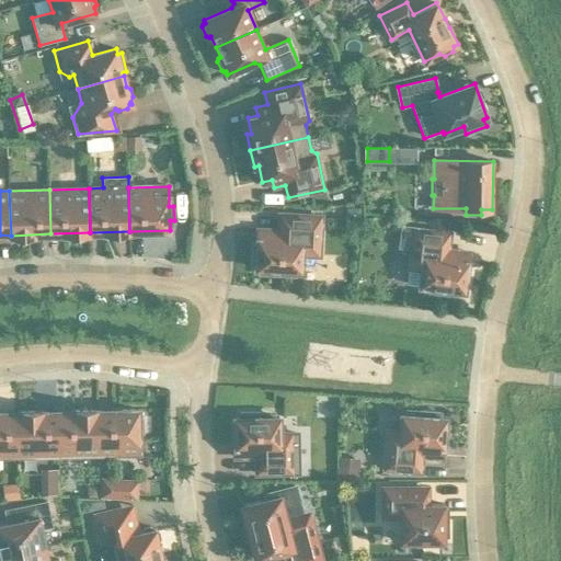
[(259,229),(258,239),(258,245),(255,245),(254,262),(256,262),(256,268),(262,268),(261,274),(282,275),(282,270),(300,271),(301,254),(319,255),(321,216),(281,214),(279,230),(259,229)]
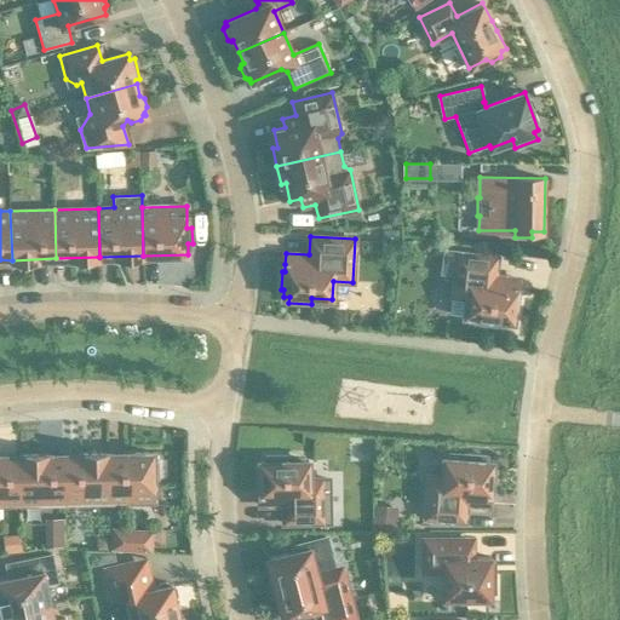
[(518,279),(509,277),(495,276),(497,258),(446,252),(445,271),(455,273),(451,314),(484,319),(483,323),(506,327),(507,321),(514,321),(514,315),(517,315),(518,297),(516,297),(518,279)]
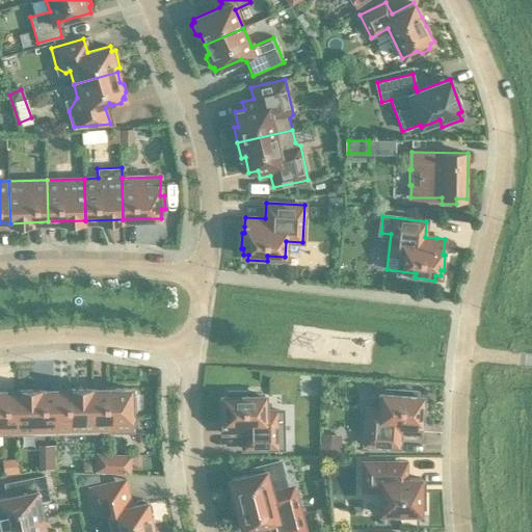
[(92,389),(55,390),(56,431),(94,431),(92,389)]
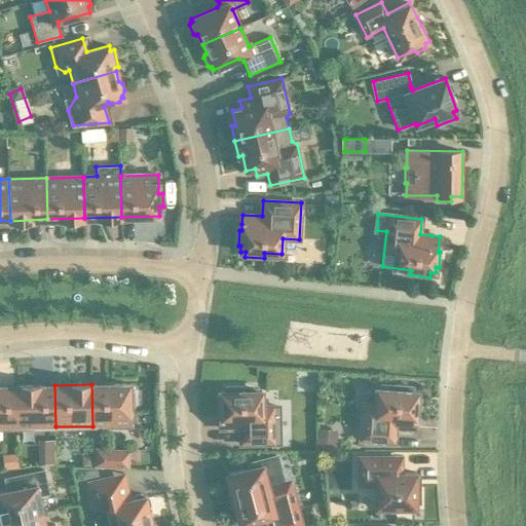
[(129,384),(91,384),(92,426),(130,425),(129,406),(134,406),(134,392),(129,392),(129,384)]
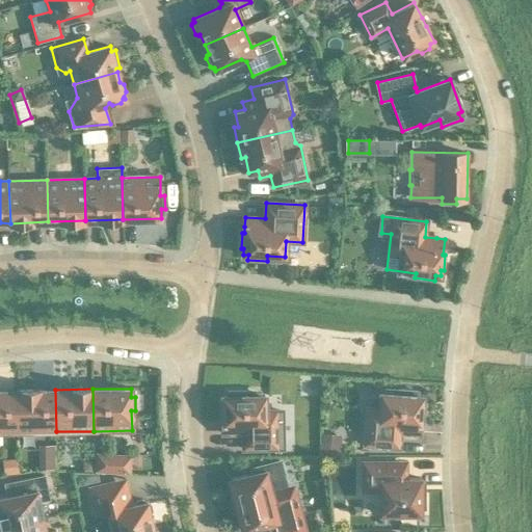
[(0,432),(18,432),(18,391),(0,390),(0,432)]
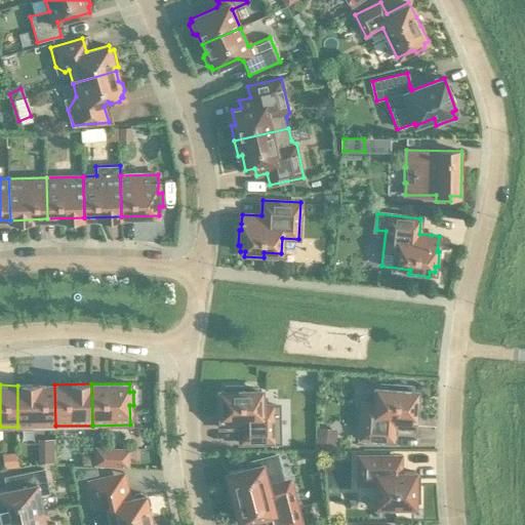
[(55,426),(54,385),(17,386),(17,427),(55,426)]
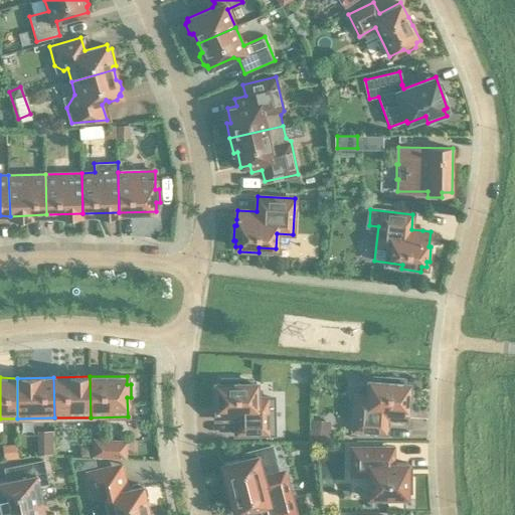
[(406,419),(407,410),(407,405),(410,405),(411,389),(408,389),(409,384),(404,383),(404,378),(385,377),(385,382),(368,381),(367,396),(356,395),(353,431),(386,434),(387,418),(406,419)]
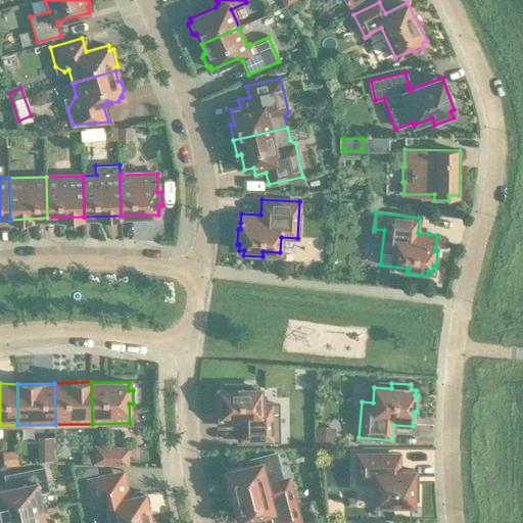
[(220,426),(228,426),(239,425),(240,441),(278,440),(278,403),(260,405),(260,389),(219,389),(220,395),(217,395),(217,411),(220,411),(220,426)]
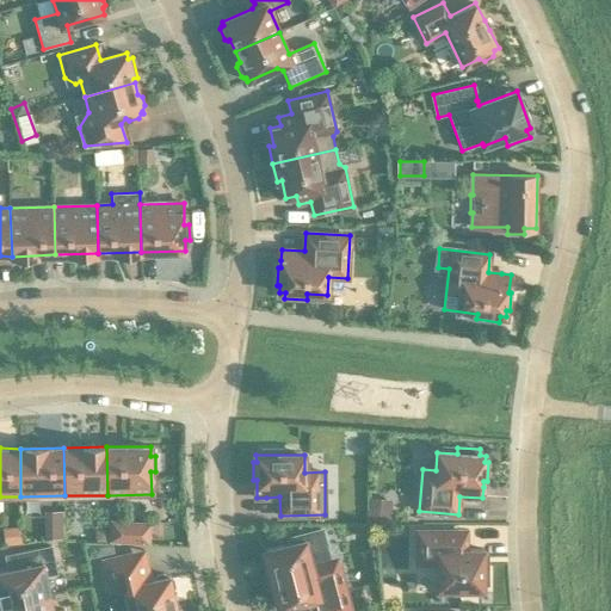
[(368,524),(390,525),(393,499),(370,498),(368,524)]
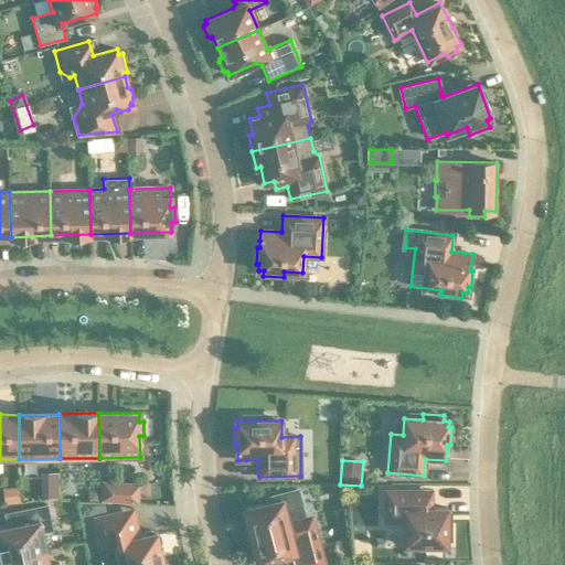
[(138,502),(139,484),(104,482),(103,500),(138,502)]
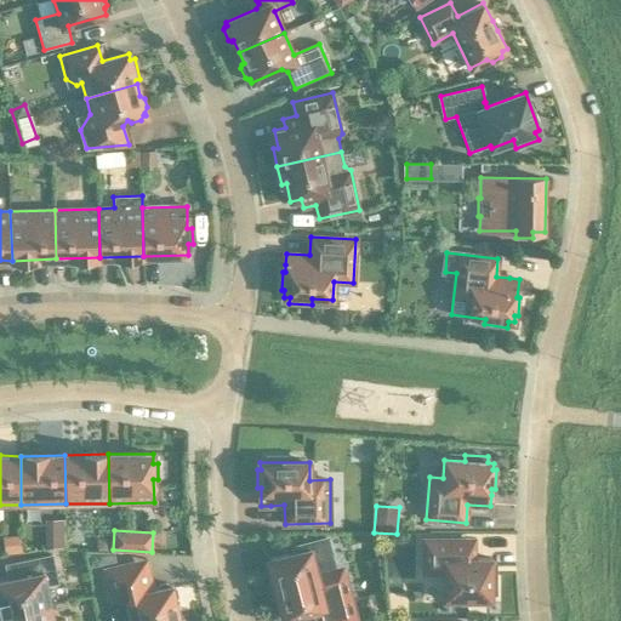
[(357,620),(343,568),(335,570),(326,539),(295,547),(296,553),(267,560),(273,581),(273,585),(277,584),(279,593),(275,594),(277,597),(283,619),(311,611),(313,620),(357,620)]
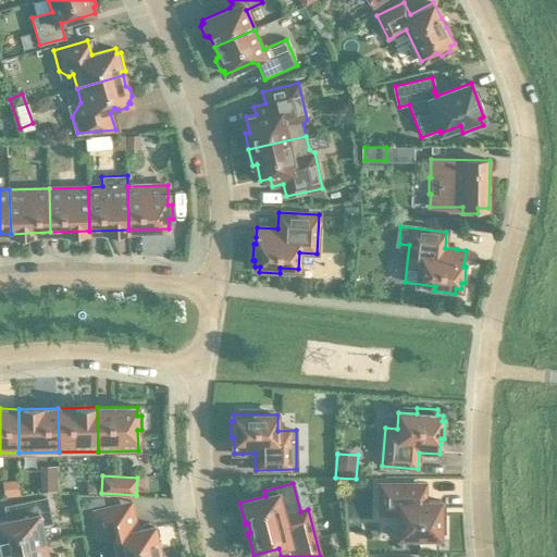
[(428,483),(415,483),(380,483),(380,514),(397,514),(397,537),(420,537),(420,542),(436,542),(436,537),(441,537),(441,533),(445,533),(445,517),(441,517),(441,500),(428,500),(428,483)]
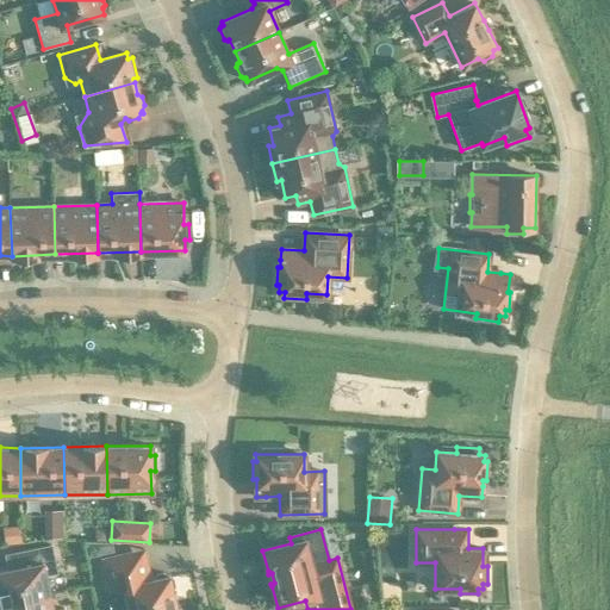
[(110,542),(83,541),(87,558),(114,551),(112,542),(110,542)]
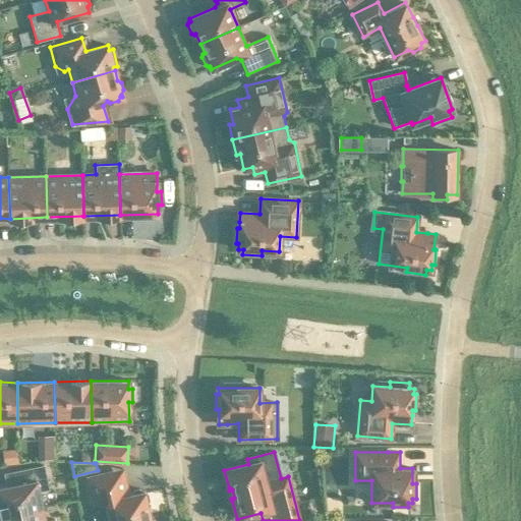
[(0,515),(42,507),(39,490),(49,488),(44,465),(13,472),(15,484),(0,486),(0,515)]
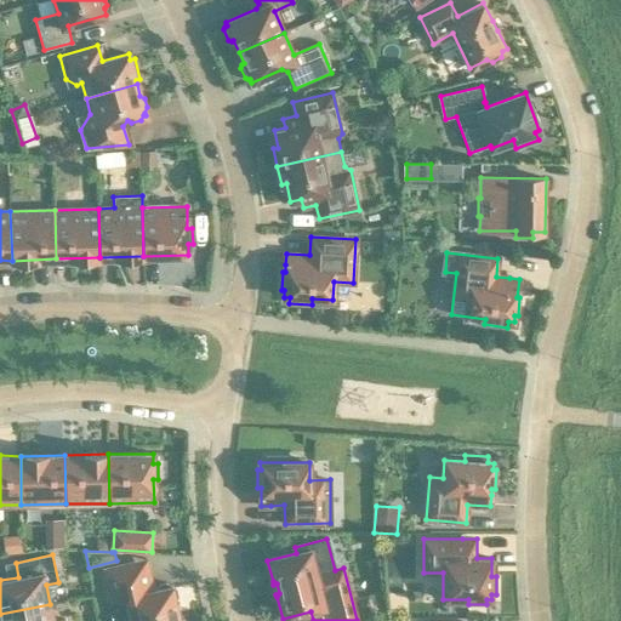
[(130,620),(159,620),(180,616),(176,599),(178,596),(176,588),(172,586),(172,585),(171,585),(167,582),(160,585),(158,588),(141,592),(135,562),(104,569),(112,600),(125,597),(130,620)]
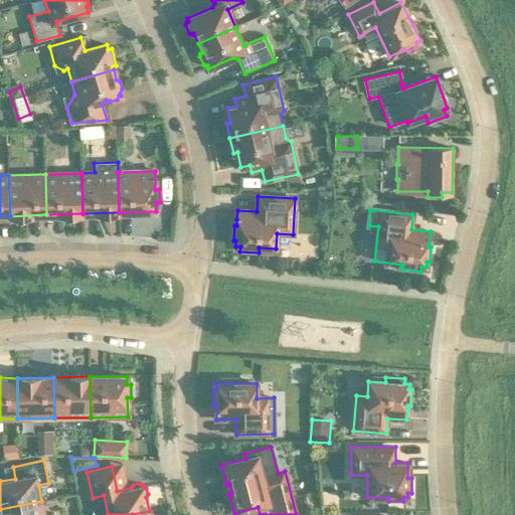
[(44,514),(41,501),(0,509),(0,514),(54,514),(48,514),(44,514)]
